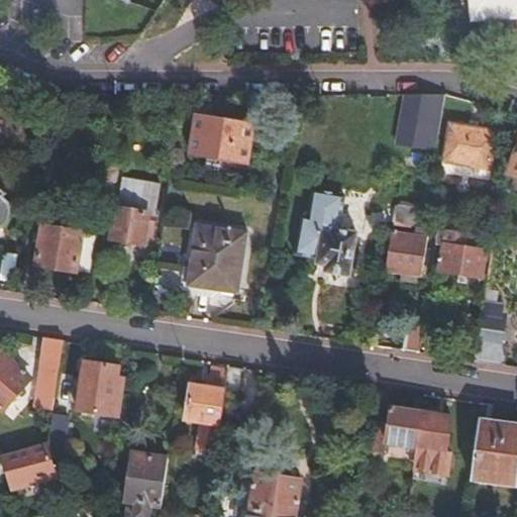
[(516,0),(469,0),(471,17),(516,14),(516,0)]
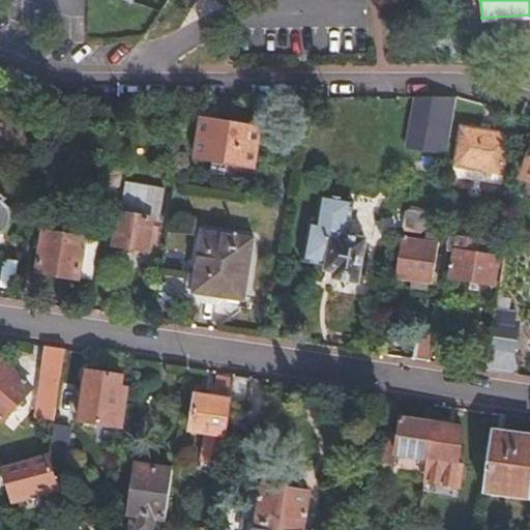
[(447,153),(458,95),(454,95),(451,95),(424,95),(428,112),(420,116),(416,147),(447,153)]
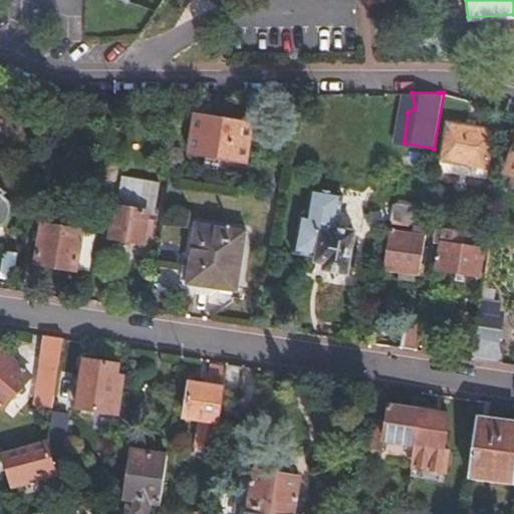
[(188,152),(209,156),(246,162),(251,123),(215,118),(194,115),(188,152)]
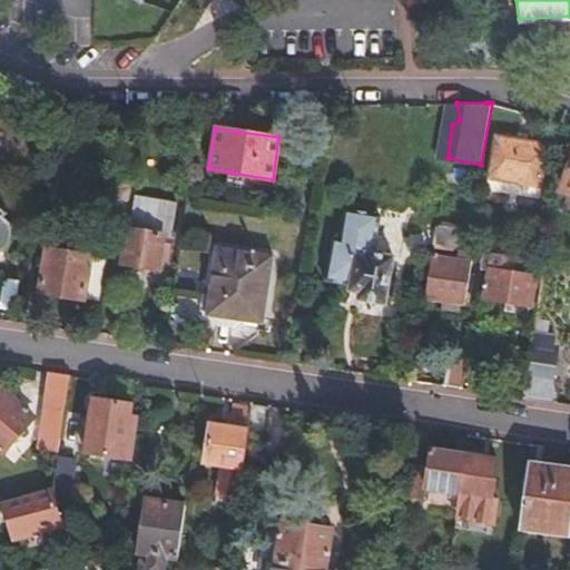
[(498,137),(490,176),(541,187),(549,147),(498,137)]
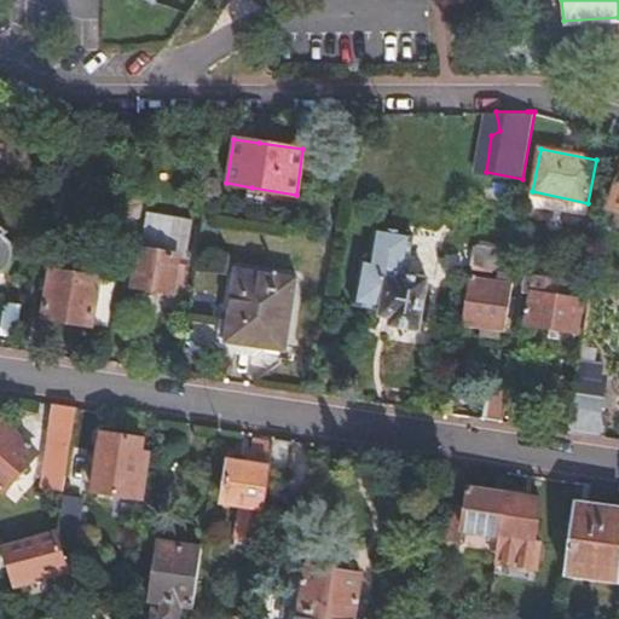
[(588,203),(532,191),(530,204),(584,217),(588,203)]
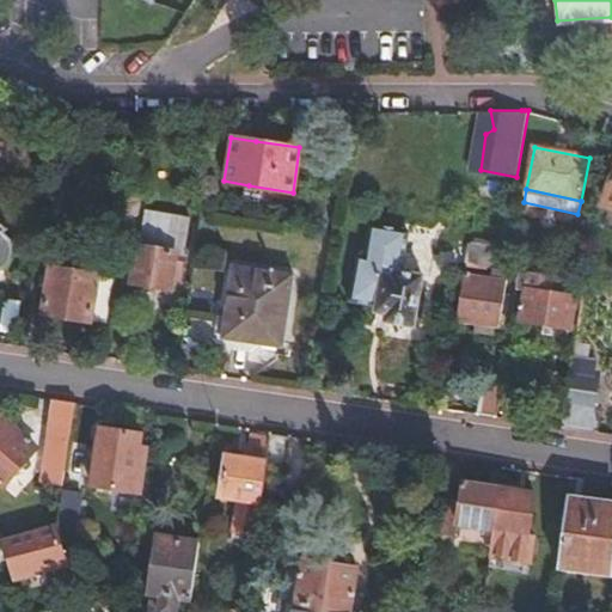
[(126,193),(116,255),(139,258),(135,282),(170,288),(171,282),(175,282),(177,270),(181,271),(189,222),(146,215),(150,196),(126,193)]
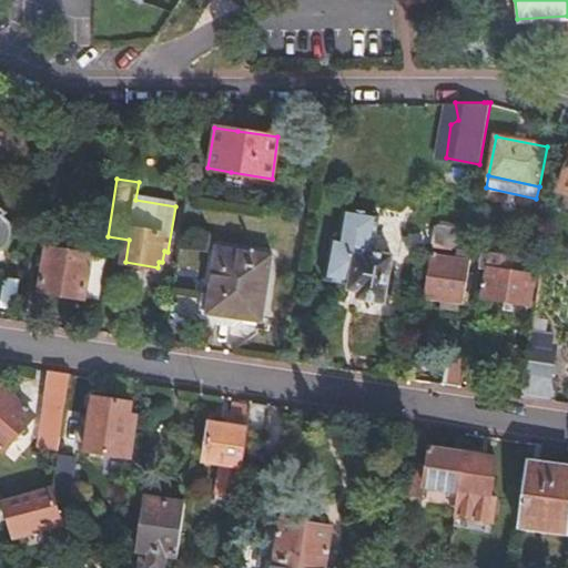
[(567,192),(564,191),(558,204),(567,208),(567,192)]
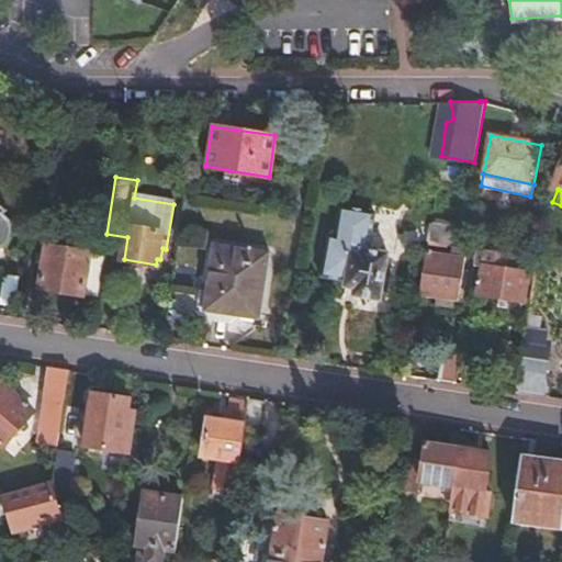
[(0,243),(1,243),(2,242),(4,239),(7,236),(7,235),(8,234),(9,232),(10,229),(11,227),(11,225),(11,222),(11,220),(11,216),(10,215),(10,212),(9,209),(7,206),(7,205),(4,202),(3,201),(1,200),(0,198),(0,243)]
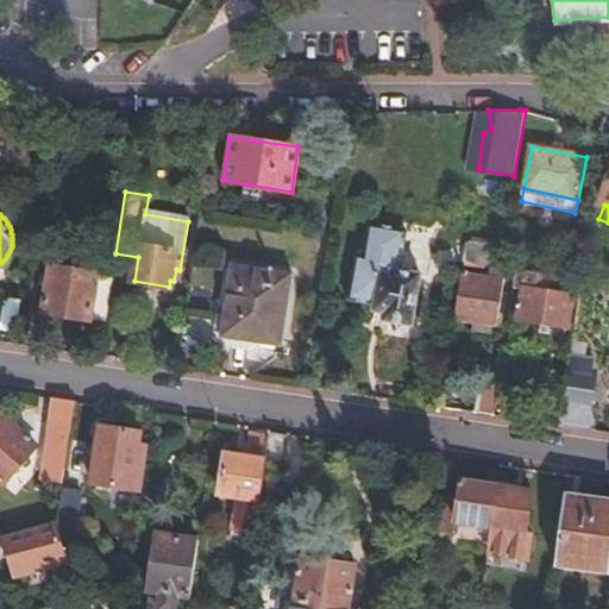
[(384,320),(413,325),(420,272),(399,269),(403,227),(365,223),(360,257),(353,256),(347,300),(375,302),(374,308),(384,311),(384,320)]
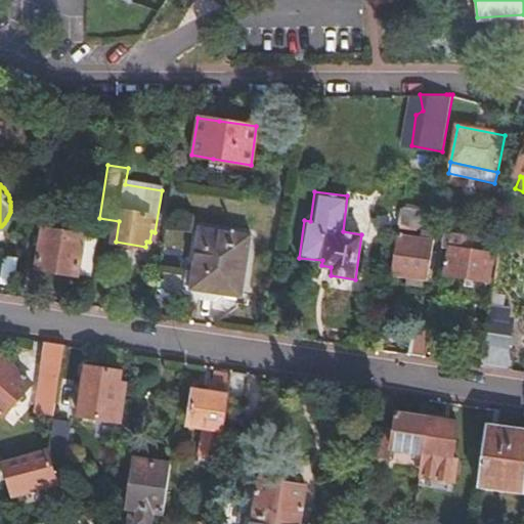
[(404,197),(399,223),(429,228),(433,202),(404,197)]
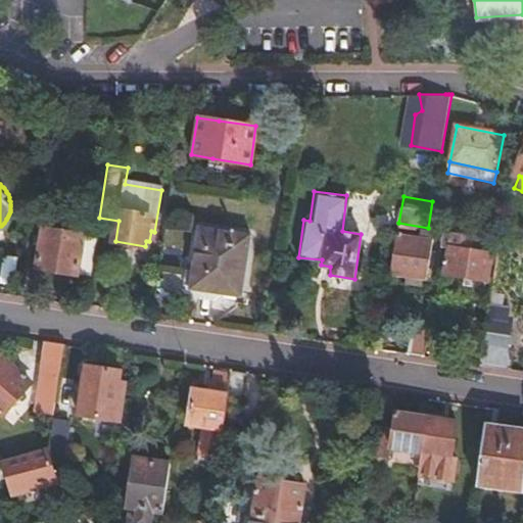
[(36,268),(91,277),(96,239),(82,237),(82,232),(42,226),(36,268)]
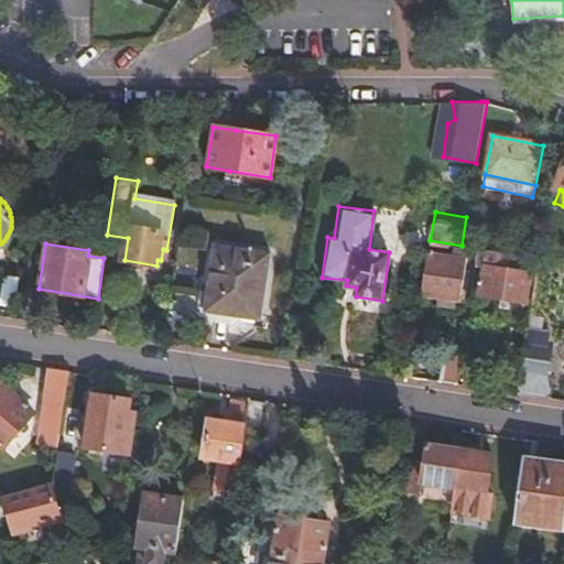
[(214,245),(204,310),(208,311),(207,314),(213,321),(229,324),(236,318),(236,314),(259,317),(269,253),(214,245)]
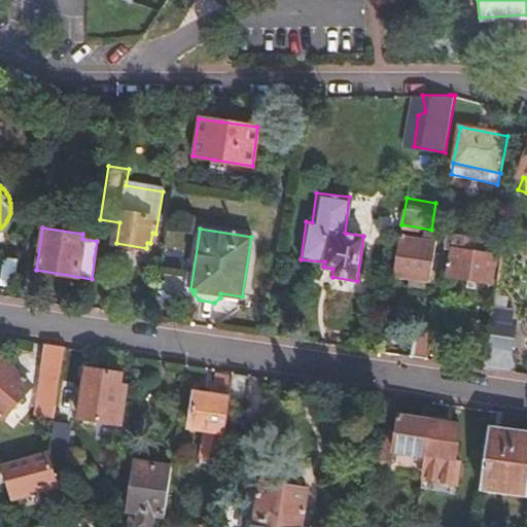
[(484,238),(447,232),(445,249),(454,250),(448,278),(464,281),(472,282),(490,285),(491,286),(497,258),(481,255),(484,238)]
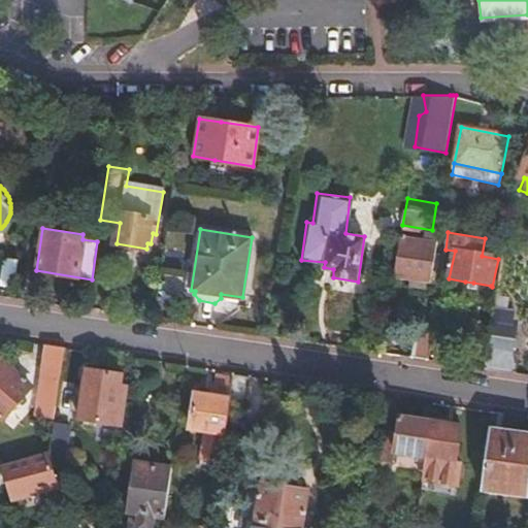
[(401,235),(395,275),(430,282),(436,241),(432,240),(433,237),(424,235),(424,239),(401,235)]
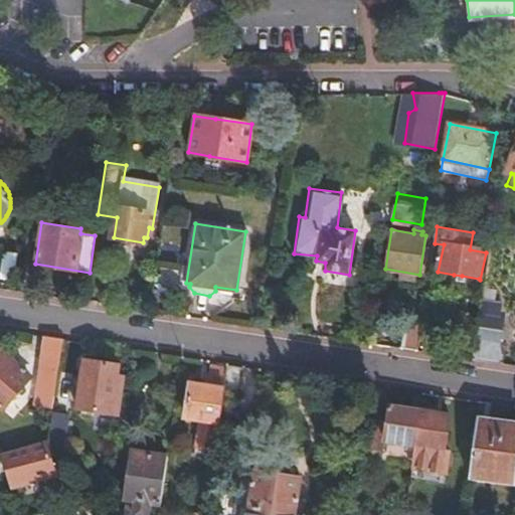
[(462,276),(454,275),(453,282),(478,287),(479,279),(462,276)]
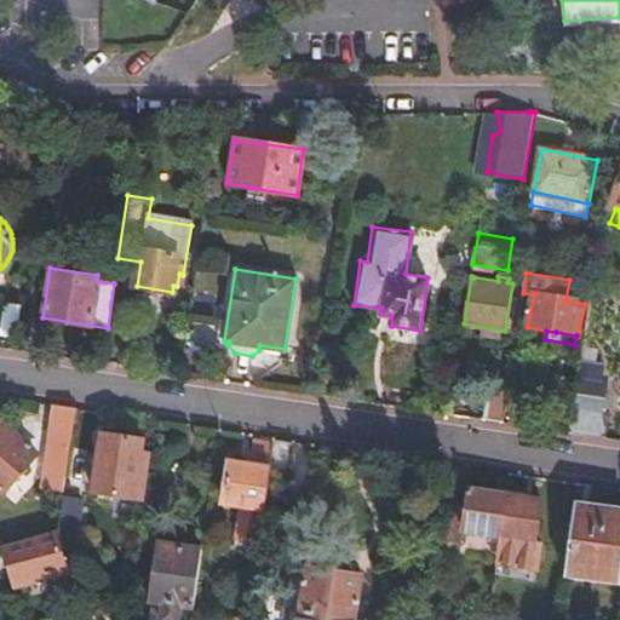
[(600,367),(580,363),(567,434),(603,438),(597,419),(603,382),(597,380),(600,367)]
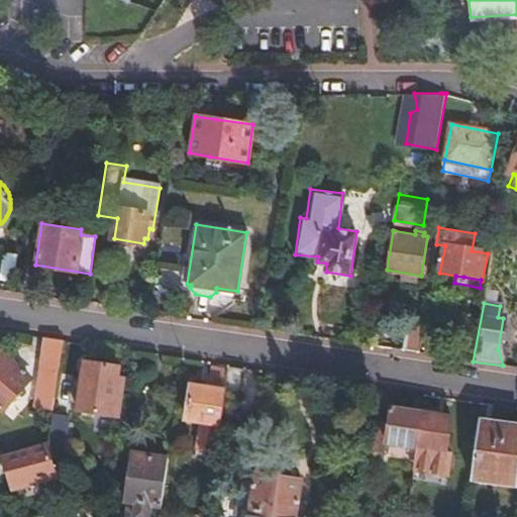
[(418,353),(423,323),(409,321),(404,351),(418,353)]
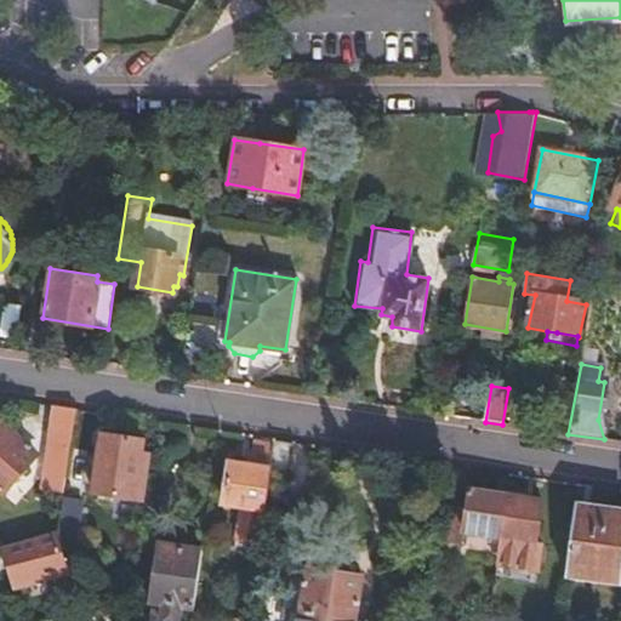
[(73,443),(78,411),(58,408),(55,439),(73,443)]
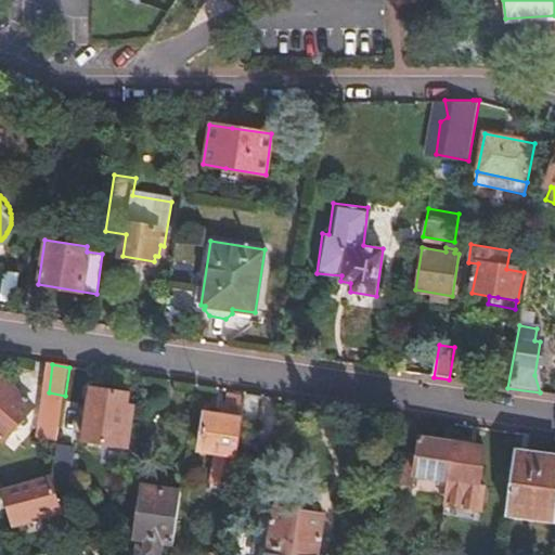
[(0,436),(4,440),(36,405),(0,375),(0,436)]
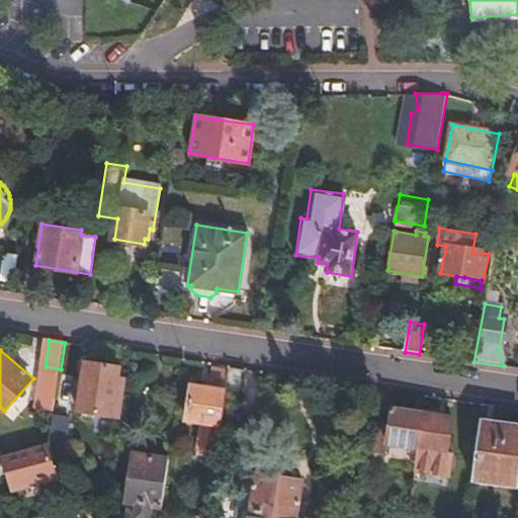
[(93,413),(120,418),(126,380),(116,379),(117,368),(84,363),(77,411),(81,411),(81,418),(89,420),(93,413)]
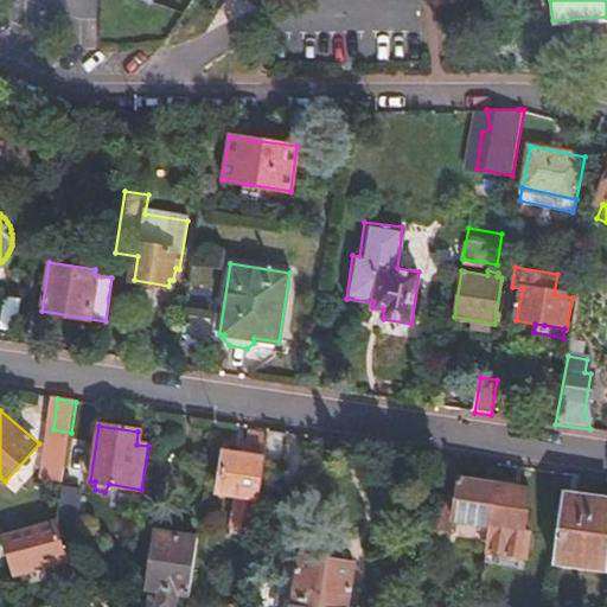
[(251,536),(256,504),(261,465),(266,434),(266,432),(248,429),(247,439),(250,445),(249,454),(244,453),(242,453),(224,451),(217,497),(235,500),(229,532),(251,536)]
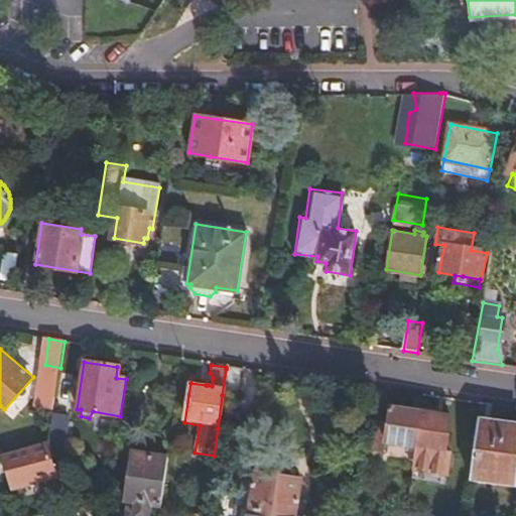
[(245,369),(227,367),(226,367),(226,369),(222,395),(240,398),(245,369)]
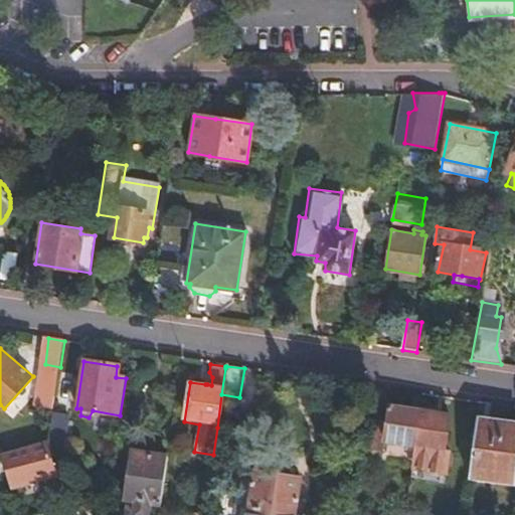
[(384,441),(414,446),(419,411),(389,406),(387,424),(371,422),(367,450),(383,452),(384,441)]
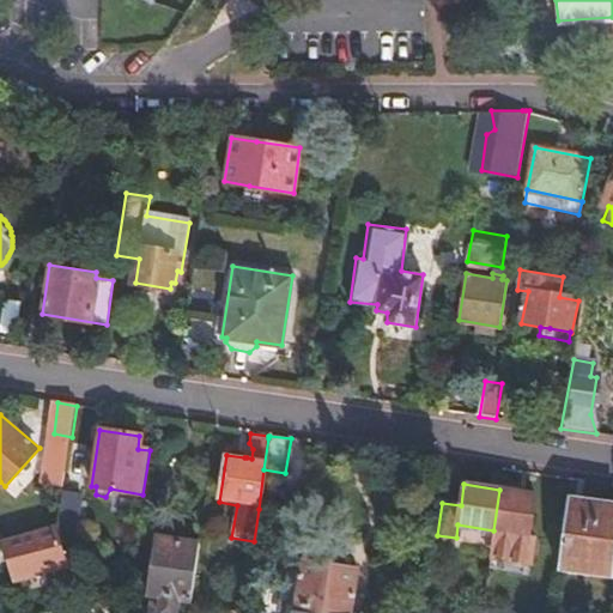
[(493,530),(492,542),(509,545),(511,534),(532,538),(536,496),(499,490),(493,530)]
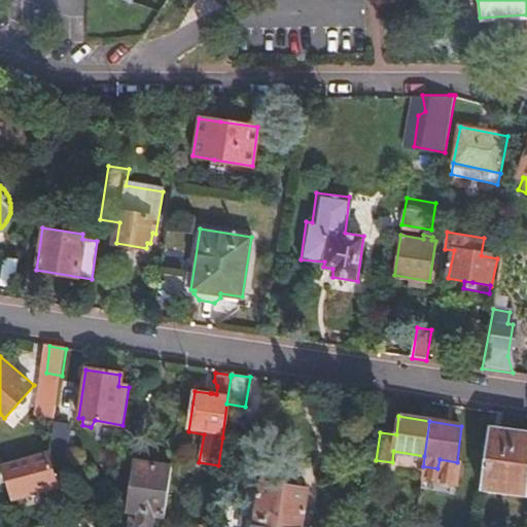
[(55,423),(50,449),(67,451),(71,425),(55,423)]
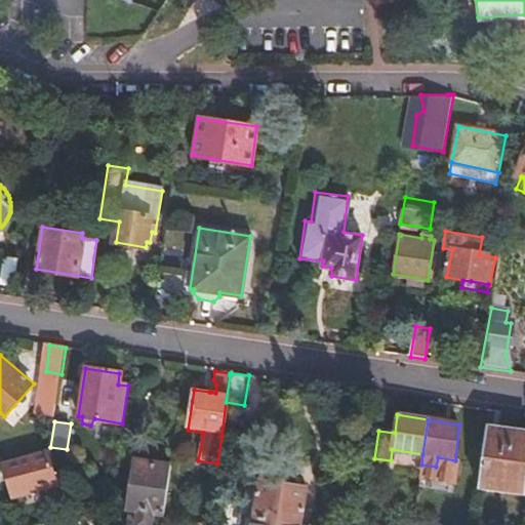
[(524,457),(524,432),(493,428),(485,489),(498,491),(499,485),(521,489),(524,457)]
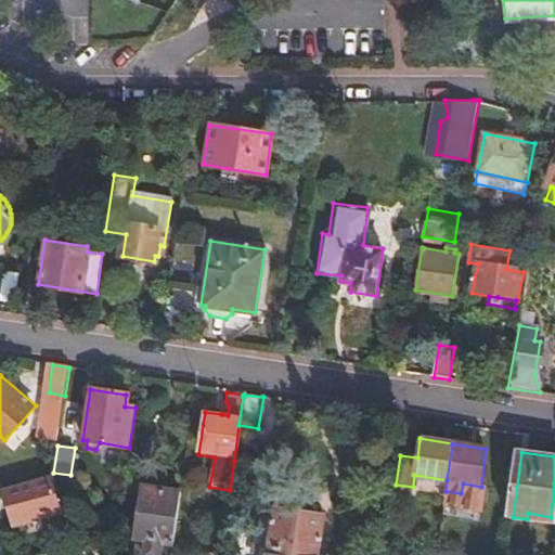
[(44,477),(4,488),(14,523),(53,512),(44,477)]
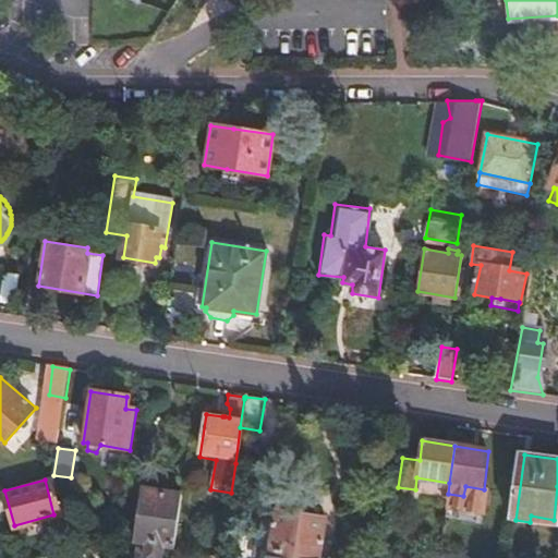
[(160,557),(162,544),(171,546),(179,498),(141,492),(138,511),(137,520),(134,540),(146,542),(144,557),(145,557),(160,557)]
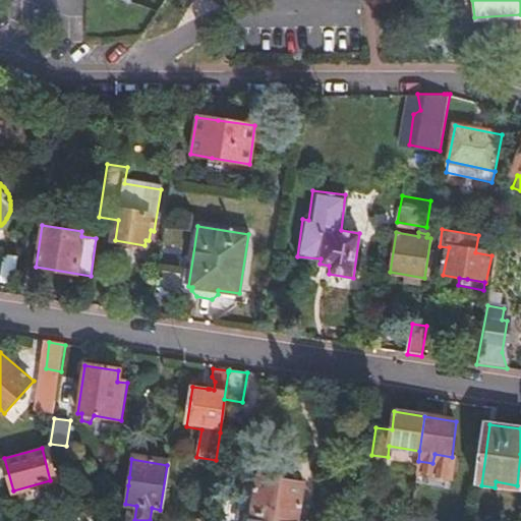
[(215,467),(210,500),(217,501),(219,489),(223,490),(226,475),(221,474),(221,468),(215,467)]
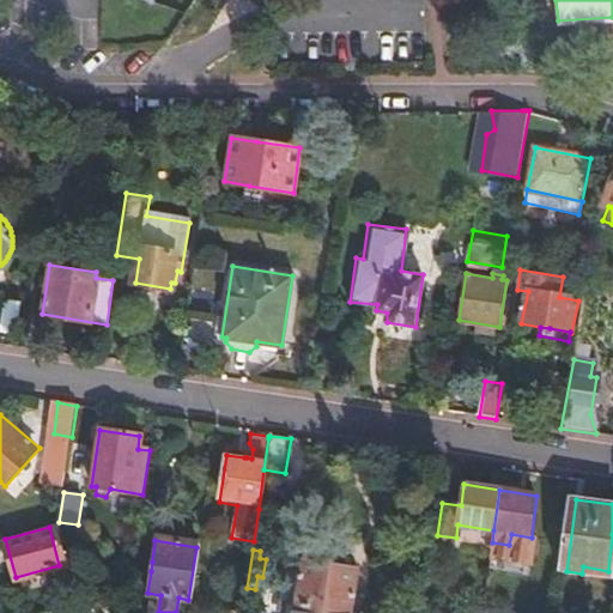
[(298,565),(291,612),(349,612),(354,574),(298,565)]
